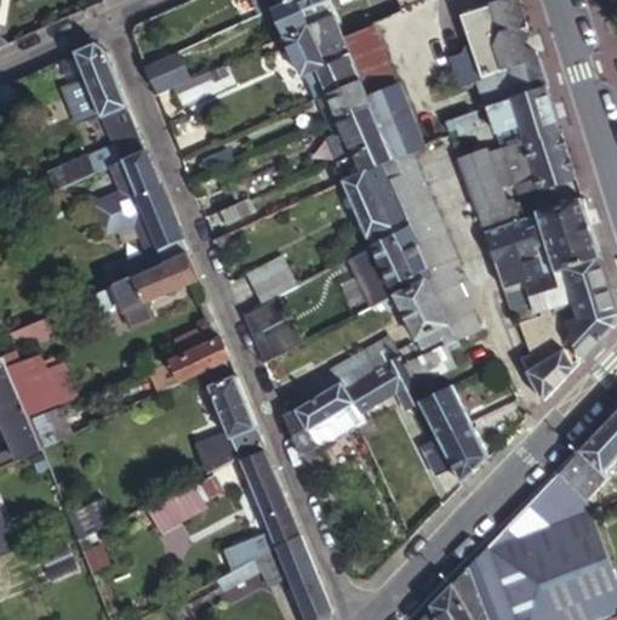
[(228,0),(239,22),(260,11),(255,0),(228,0)]
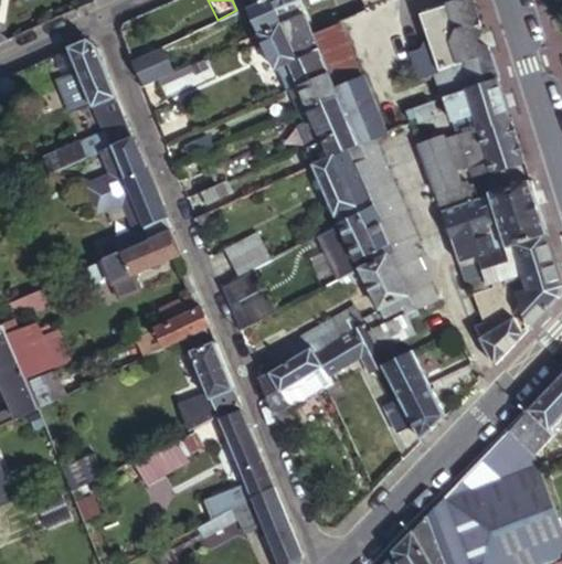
[(255,0),(253,1),(244,7),(255,32),(301,10),(296,0),(255,0)]
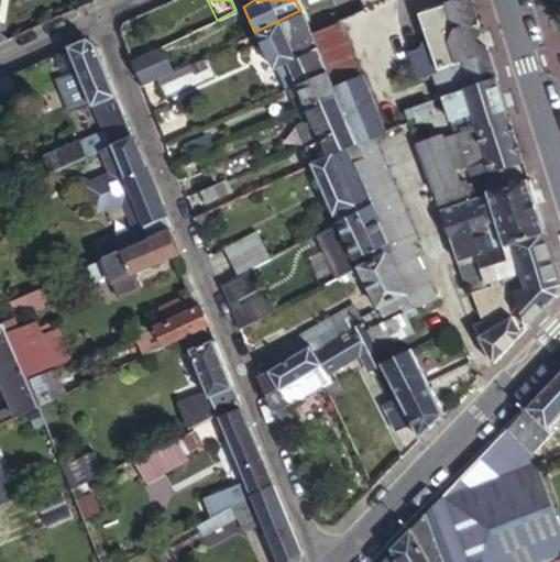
[(295,0),(300,10),(316,48),(321,63),(326,74),(329,84),(354,73),(335,22),(325,0),(295,0)]
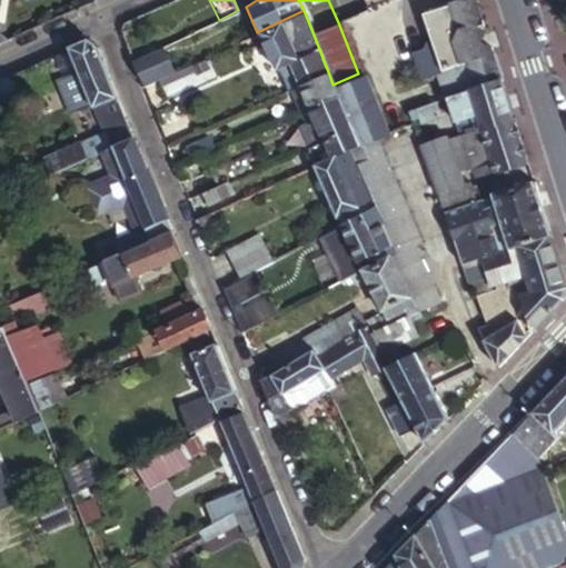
[(434,75),(489,52),(473,0),(457,0),(418,15),(426,35),(417,52),(410,55),(419,80),(434,75)]
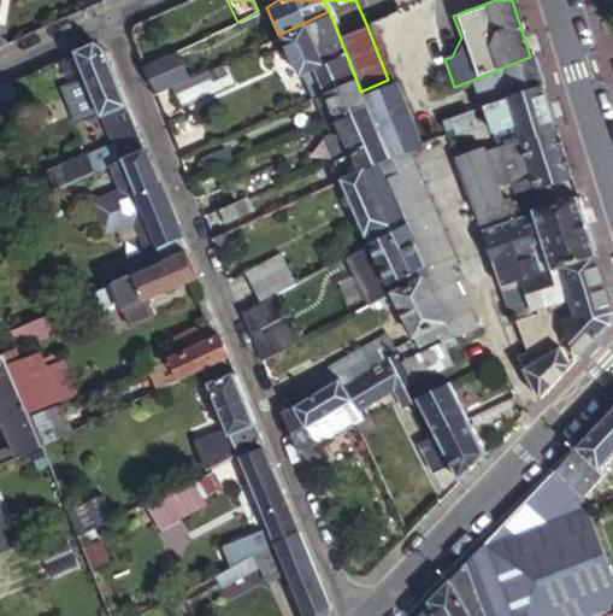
[(346,53),(329,11),(278,35),(298,76),(311,70),(346,53)]
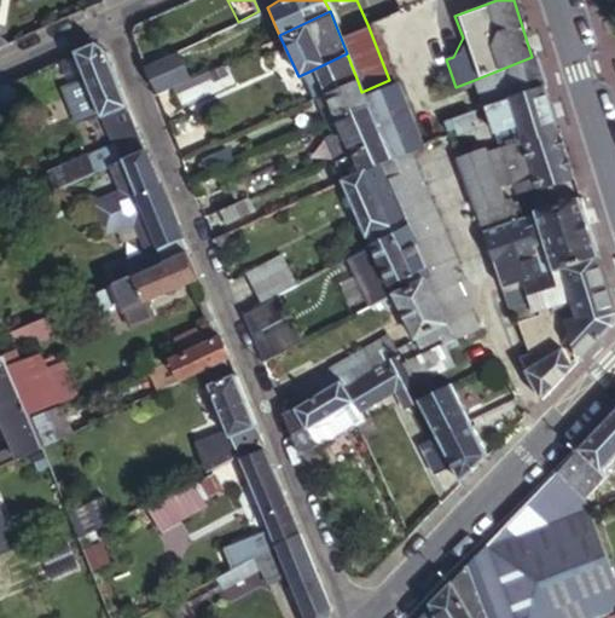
[(174,52),(209,35),(201,16),(144,44),(155,62),(174,52)]
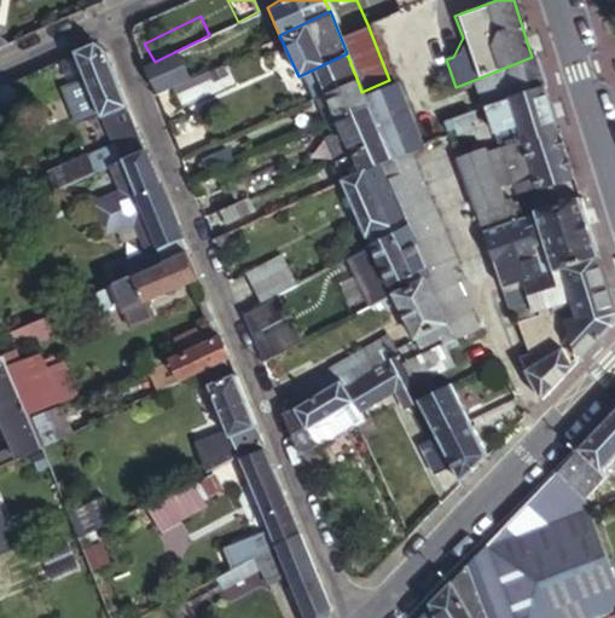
[(105,46),(97,38),(73,47),(112,142),(86,154),(93,171),(110,163),(145,148),(105,46)]
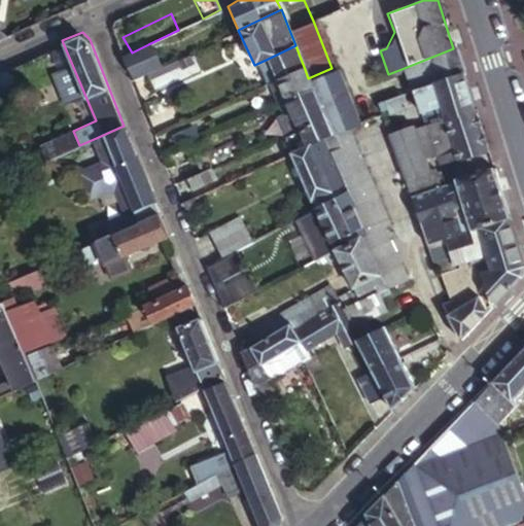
[(121,40),(114,43),(120,58),(128,55),(121,40)]
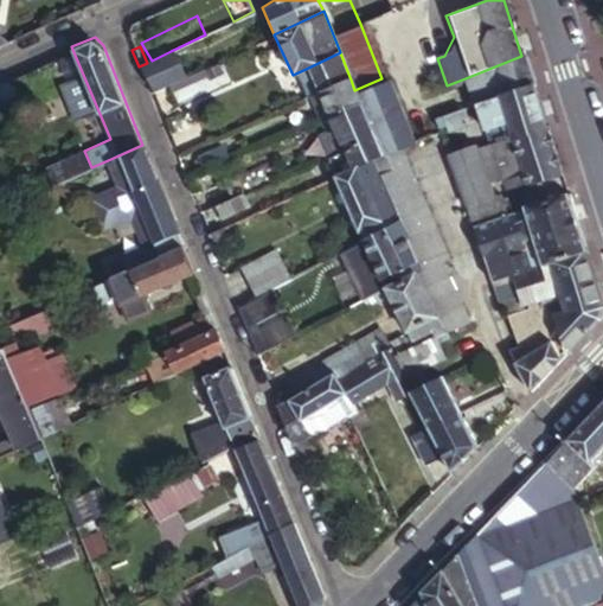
[(147,63),(139,67),(149,94),(165,87),(183,78),(171,51),(152,61),(147,63)]
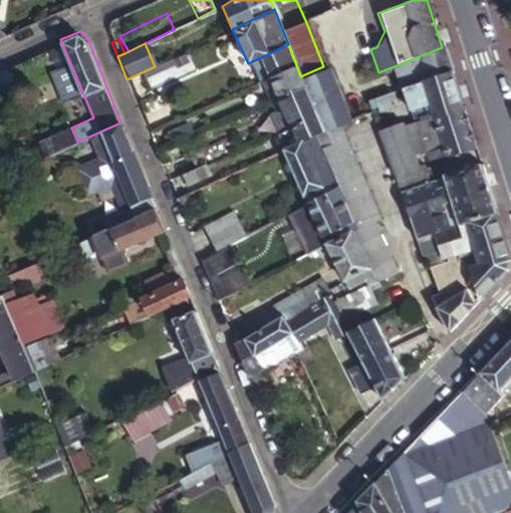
[(293,57),(288,44),(259,58),(268,80),(297,67),(293,57)]
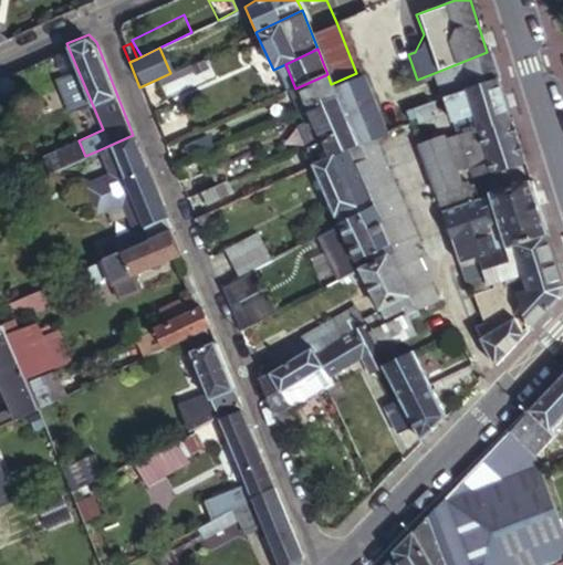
[(440,100),(496,81),(491,65),(487,52),(431,74),(440,100)]
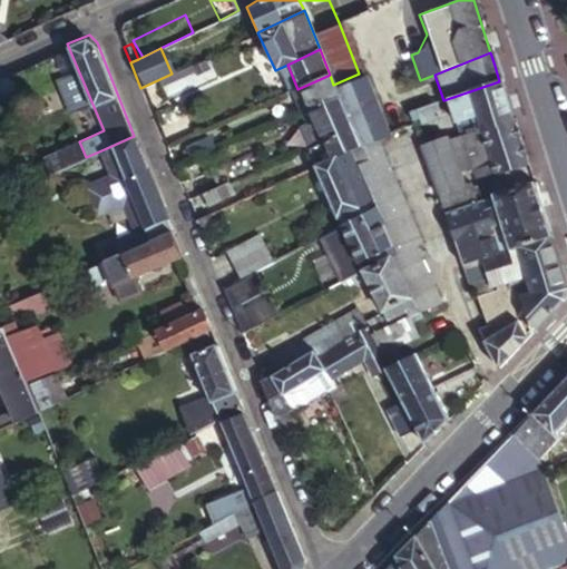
[(205,57),(172,74),(155,81),(164,98),(213,75),(205,57)]
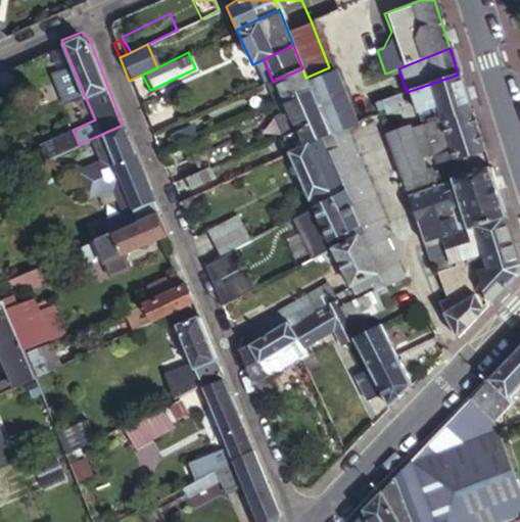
[(305,78),(310,87),(315,100),(338,92),(329,67),(305,78)]
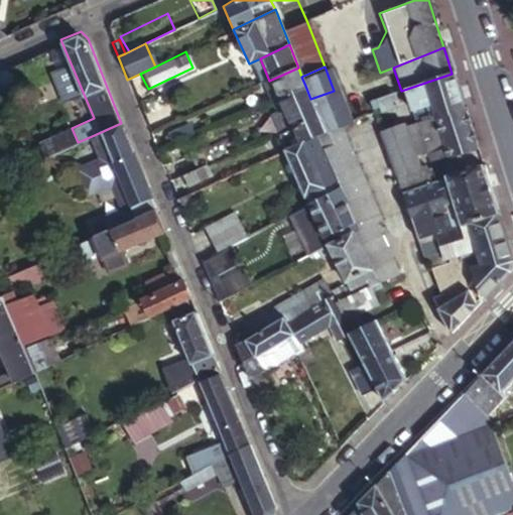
[(1,81),(8,80),(10,73),(6,68),(0,70),(0,80),(1,81)]
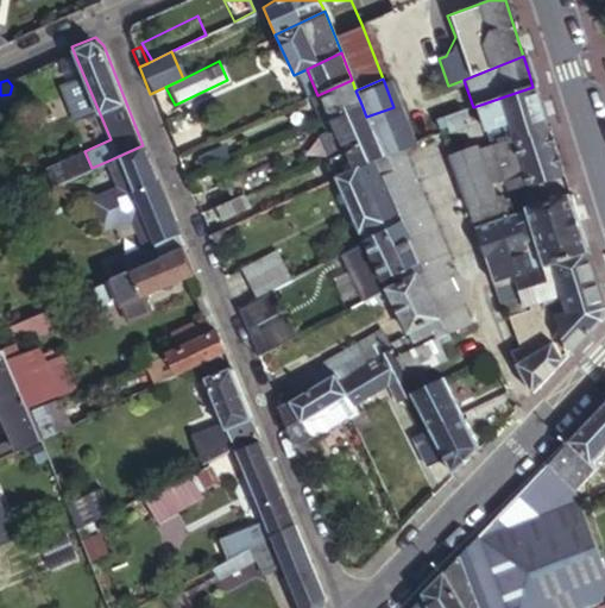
[(326,116),(360,101),(355,91),(352,80),(317,95),(326,116)]
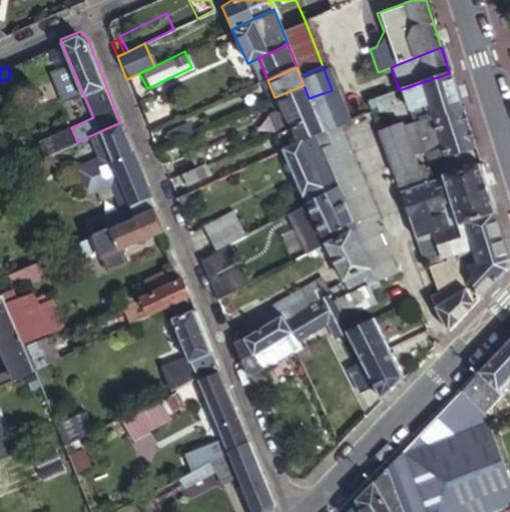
[(449,73),(399,90),(426,163),(473,147),(460,107),(449,73)]
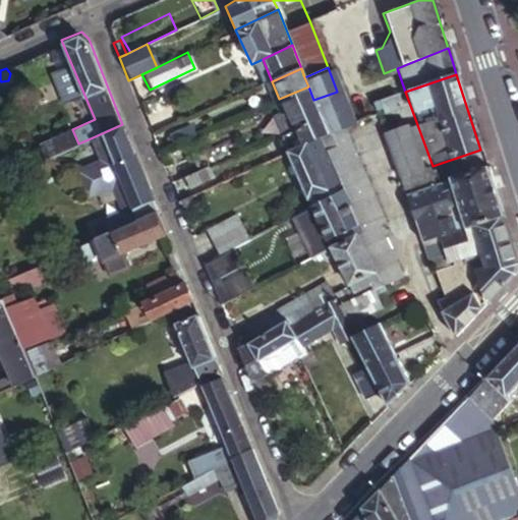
[(313,100),(308,87),(279,99),(291,129),(309,121),(304,107),(314,103),(313,100)]
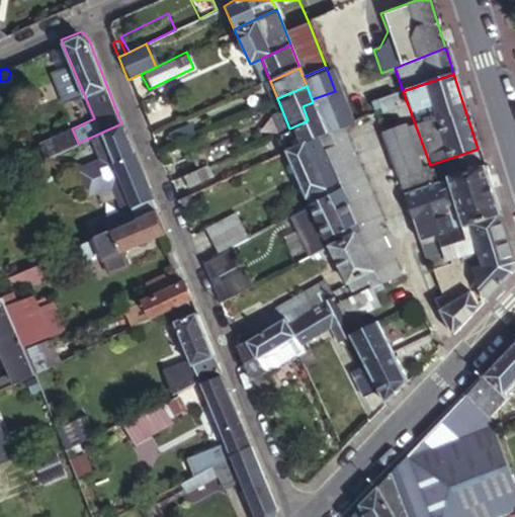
[(335,91),(312,99),(313,102),(325,132),(337,126),(347,122),(335,91)]
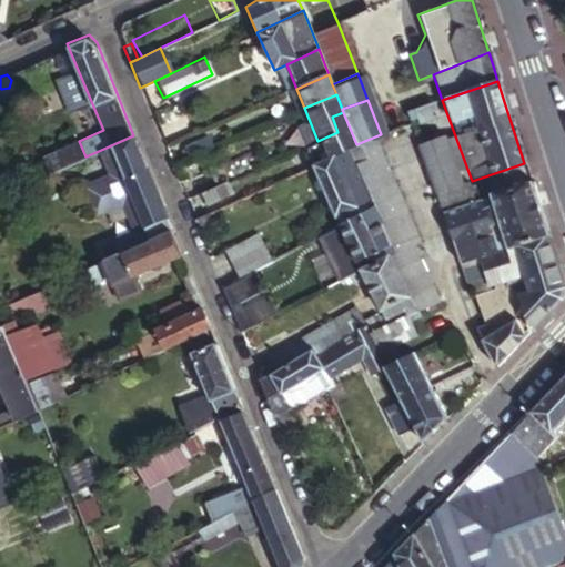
[(436,114),(432,103),(404,113),(406,120),(413,118),(415,122),(436,114)]
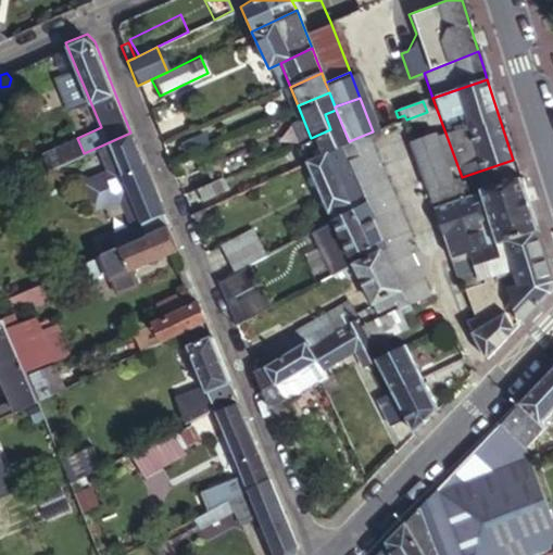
[(325,114),(330,129),(311,138),(318,155),(338,146),(349,141),(336,110),(325,114)]
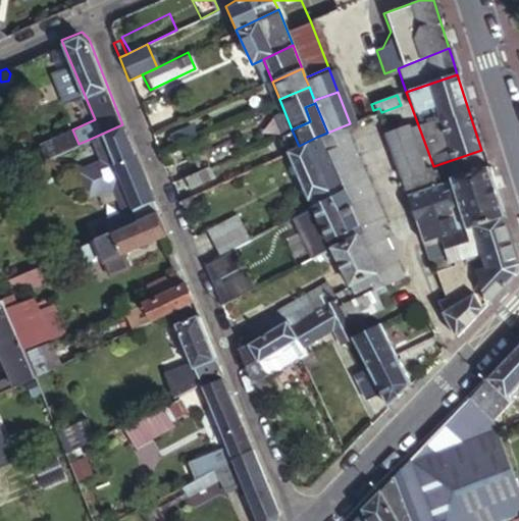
[(170,145),(194,136),(189,123),(165,134),(170,145)]
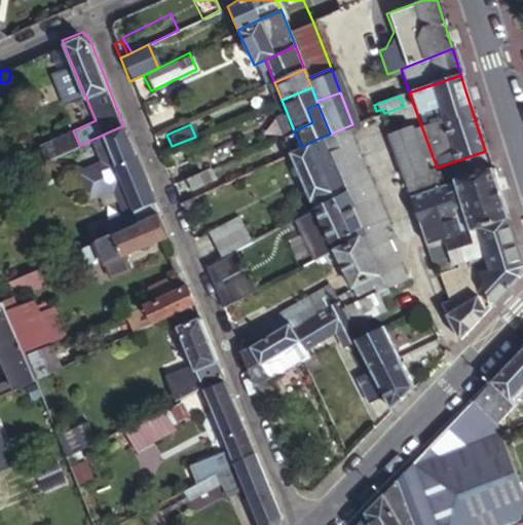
[(134,151),(123,125),(94,139),(104,162),(105,164),(114,160),(134,151)]
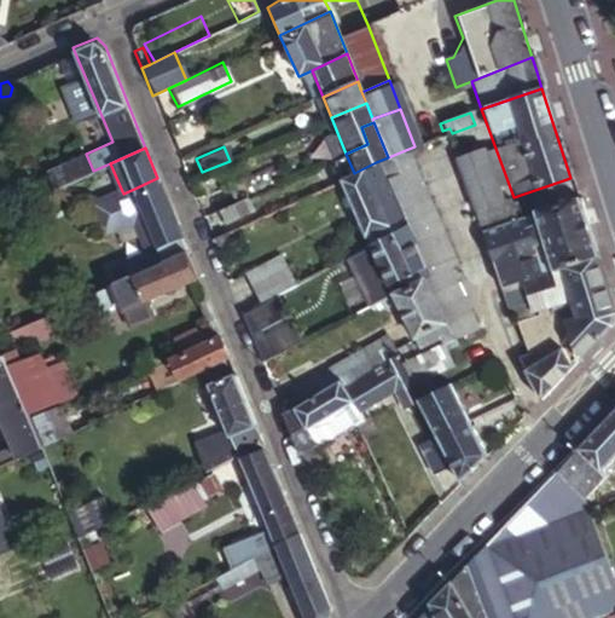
[(479,231),(545,208),(540,196),(510,207),(508,201),(502,202),(482,150),(453,159),(469,206),(479,231)]
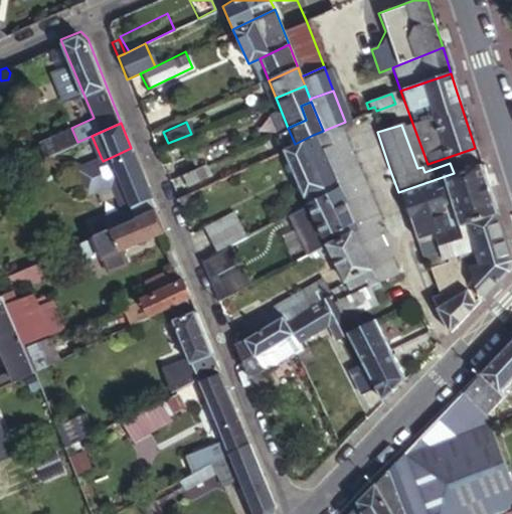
[(335,126),(323,131),(313,135),(319,148),(341,139),(335,126)]
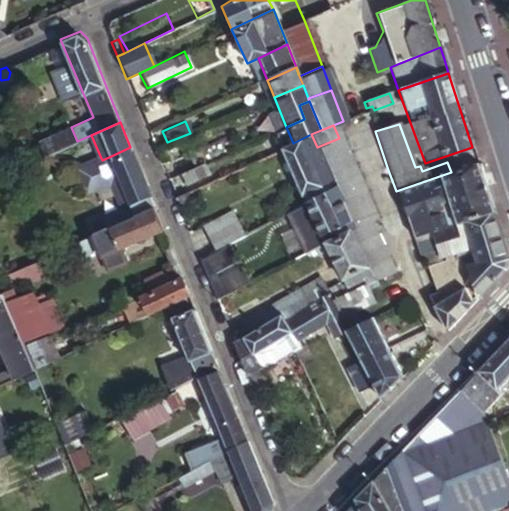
[(77,141),(71,127),(52,135),(58,149),(77,141)]
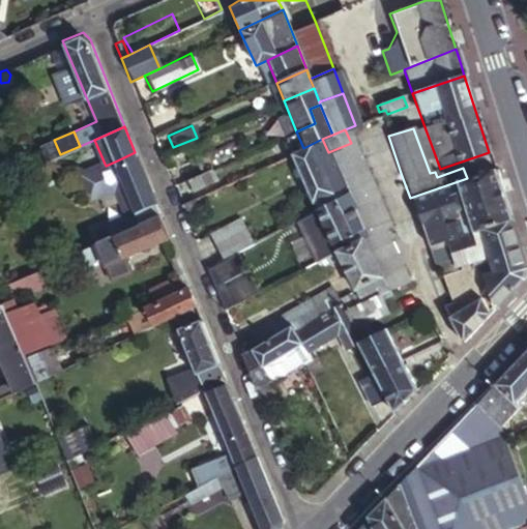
[(328,152),(322,139),(303,148),(288,155),(313,209),(314,209),(346,194),(340,179),(333,166),(328,152)]
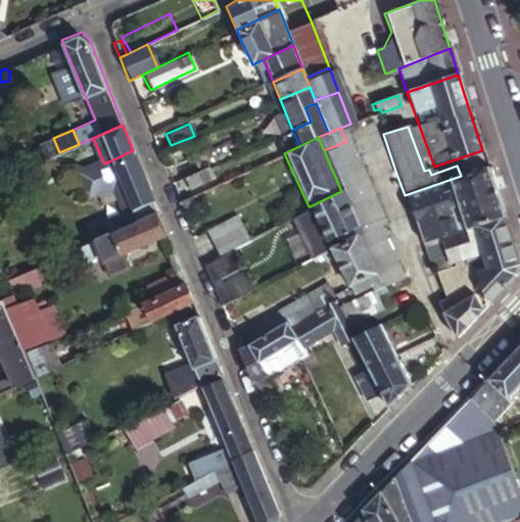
[(35,146),(41,160),(59,152),(53,138),(35,146)]
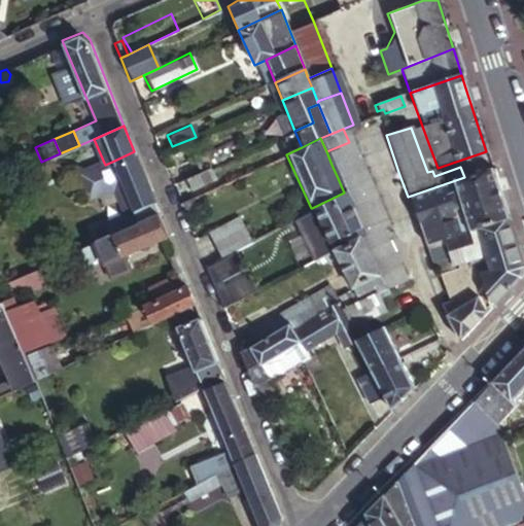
[(198,176),(211,170),(239,158),(233,142),(191,162),(198,176)]
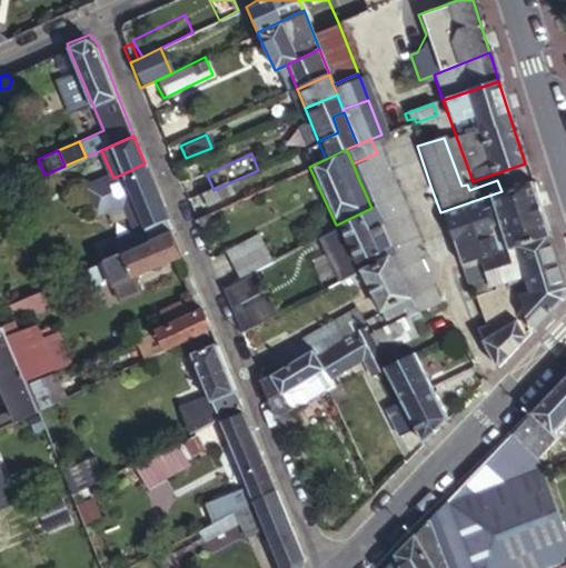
[(383,168),(377,153),(353,163),(358,178),(383,168)]
